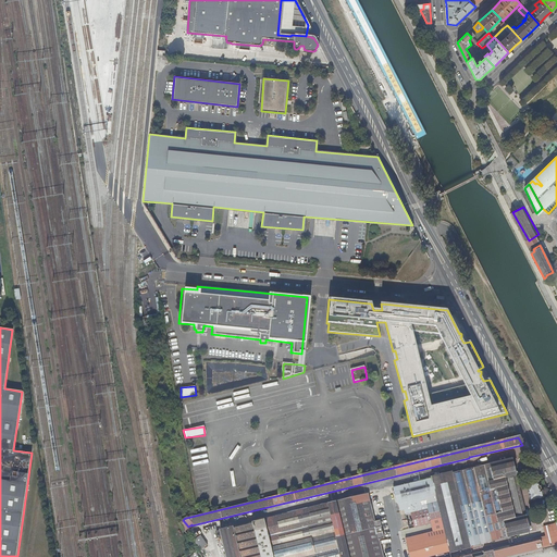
[(508,539),(528,533),(510,460),(450,474),(449,473),(430,478),(430,480),(392,489),(395,505),(396,505),(398,511),(403,510),(404,516),(409,515),(413,528),(430,523),(428,515),(438,512),(443,530),(404,540),(407,556),(430,556),(447,553),(448,554),(468,548),(468,547),(506,539),(508,539)]
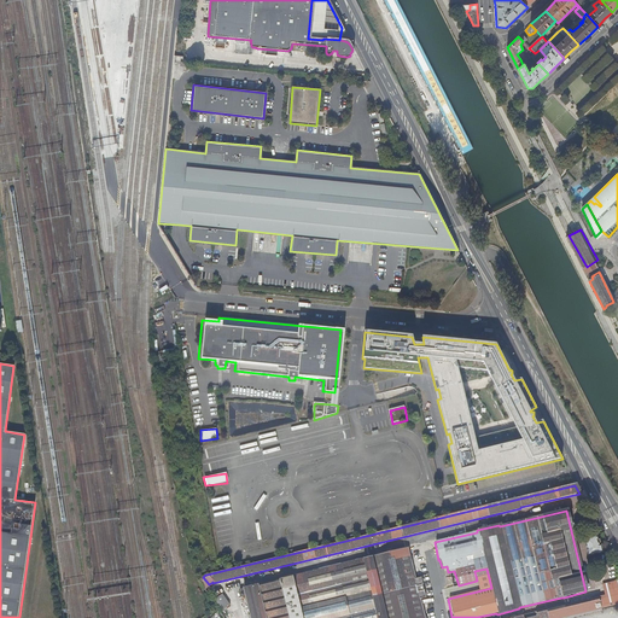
[(589,557),(604,553),(600,540),(598,541),(596,537),(584,540),(589,557)]
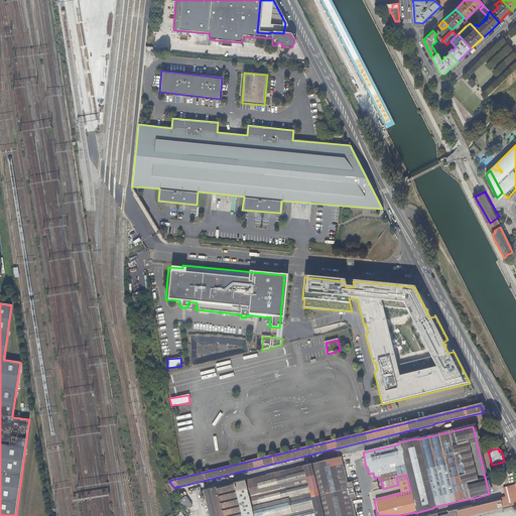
[(355,515),(351,500),(356,499),(352,482),(347,483),(344,469),(345,468),(343,458),(341,459),(341,458),(339,458),(339,459),(320,464),(319,463),(318,464),(317,464),(312,465),(310,466),(205,491),(210,515),(356,515),(355,515)]
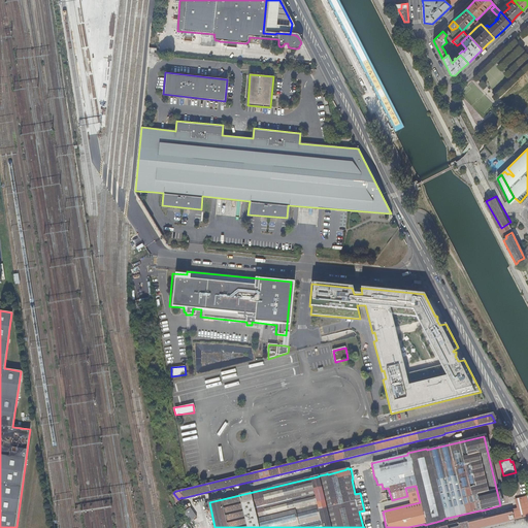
[(527,518),(527,496),(514,500),(516,509),(484,518),(482,518),(456,524),(457,525),(446,527),(439,527),(486,527),(526,518),(527,518)]
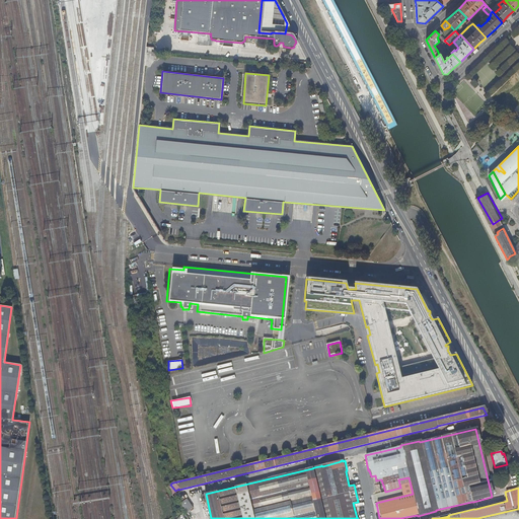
[(186,499),(178,504),(187,515),(194,510),(186,499)]
